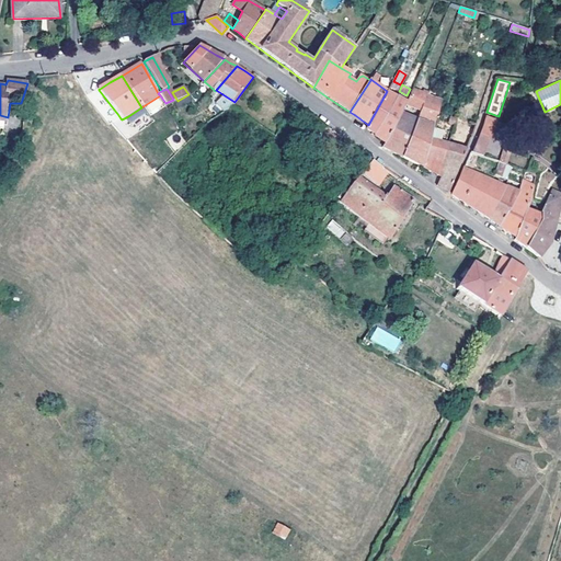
[(427,94),(413,89),(407,102),(386,142),(384,147),(390,150),(403,158),(426,95),(427,94)]
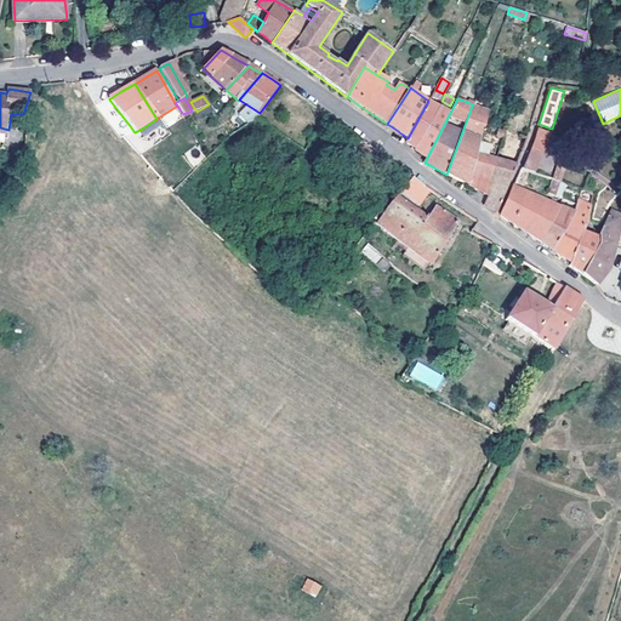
[(428,101),(408,138),(406,142),(408,143),(416,148),(416,149),(417,151),(439,106),(428,101)]
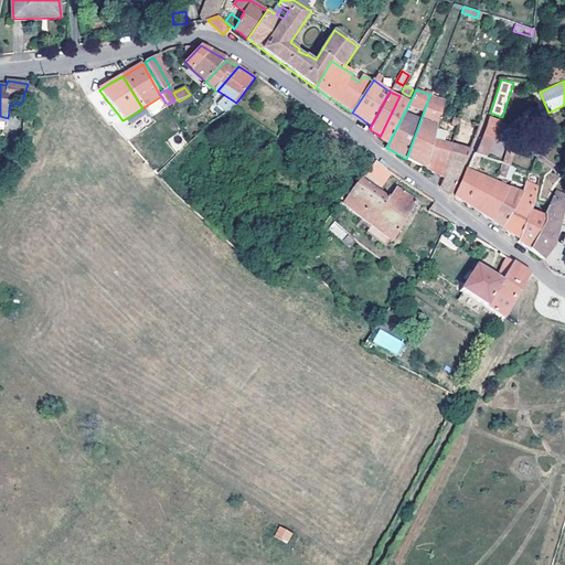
[(400,96),(380,137),(381,138),(388,144),(409,103),(400,96)]
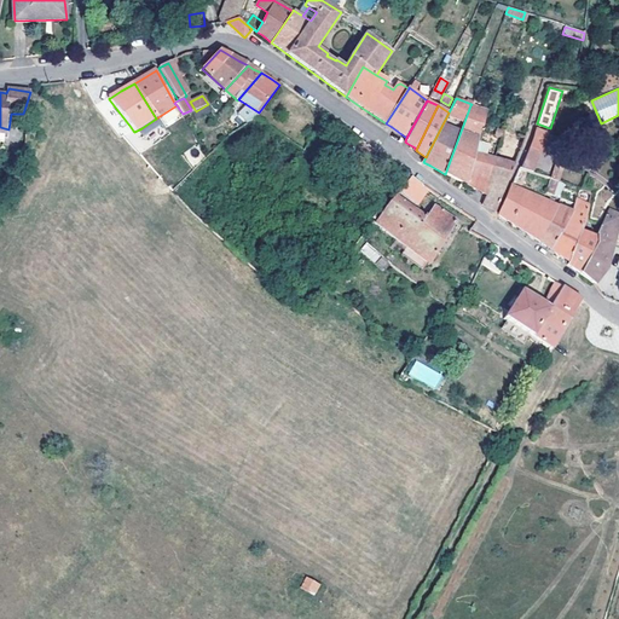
[(487,110),(470,105),(445,174),(452,178),(466,185),(475,152),(479,139),(487,110)]
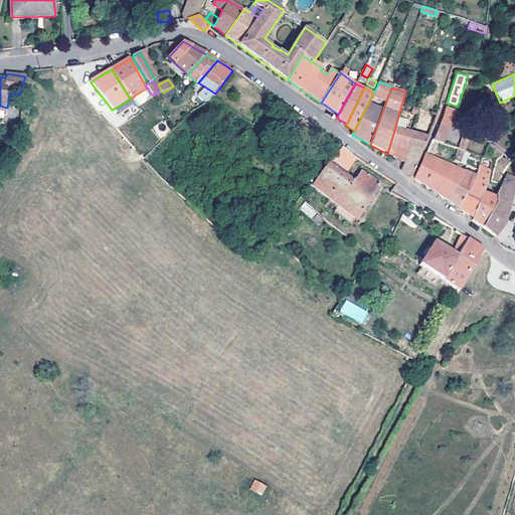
[(136,107),(130,99),(118,107),(123,115),(136,107)]
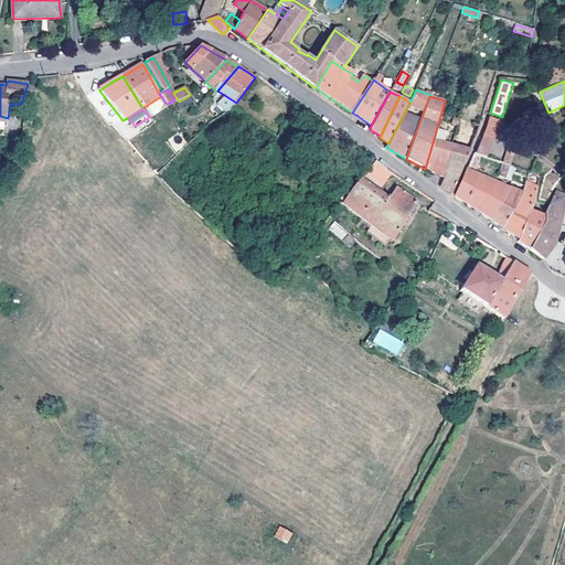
[(499,120),(489,117),(486,129),(473,153),(487,158),(500,124),(499,120)]
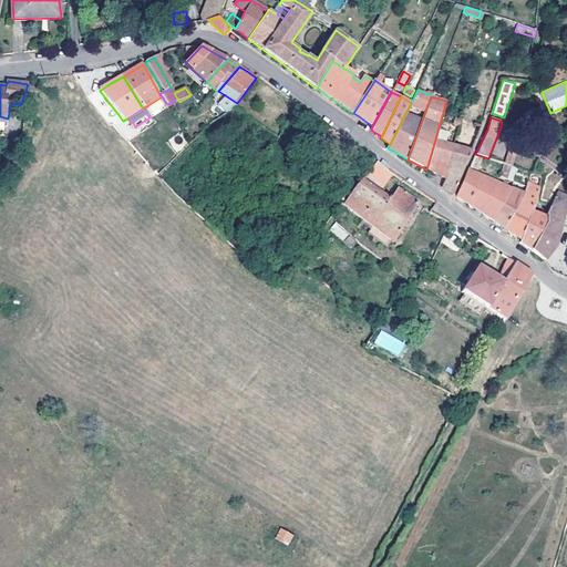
[(123,121),(122,120),(112,125),(125,137),(132,133),(123,121)]
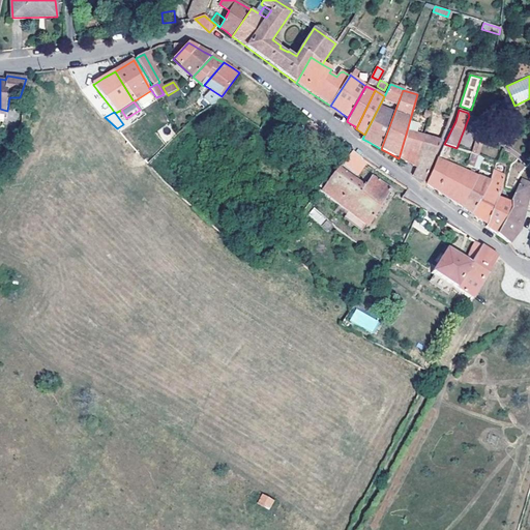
[(428,120),(447,125),(450,118),(431,113),(429,118),(428,120)]
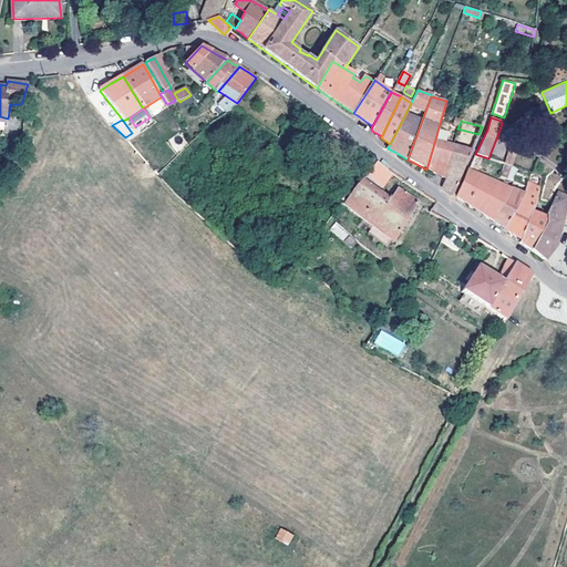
[(439,127),(435,140),(442,142),(445,129),(439,127)]
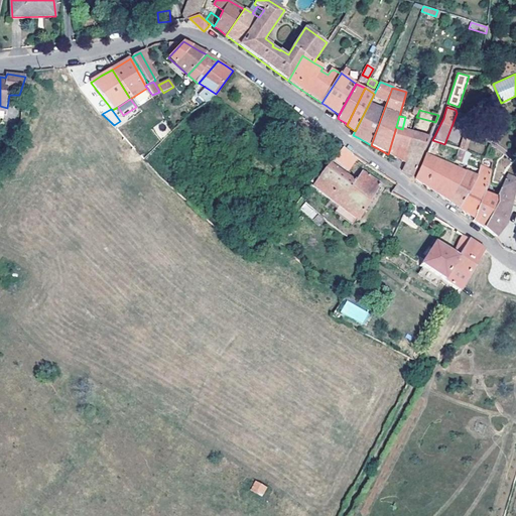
[(163,140),(172,131),(168,125),(158,135),(163,140)]
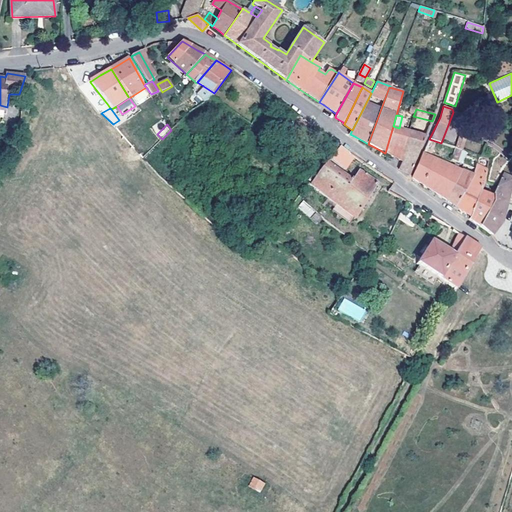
[(393,126),(385,153),(390,155),(399,160),(409,131),(399,128),(393,126)]
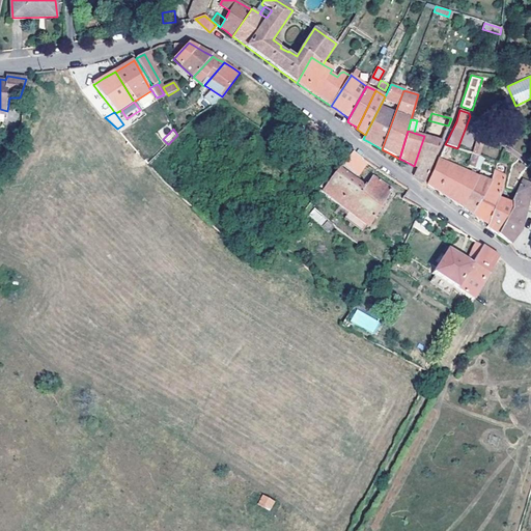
[(424,136),(414,166),(417,167),(414,176),(426,182),(442,141),(424,136)]
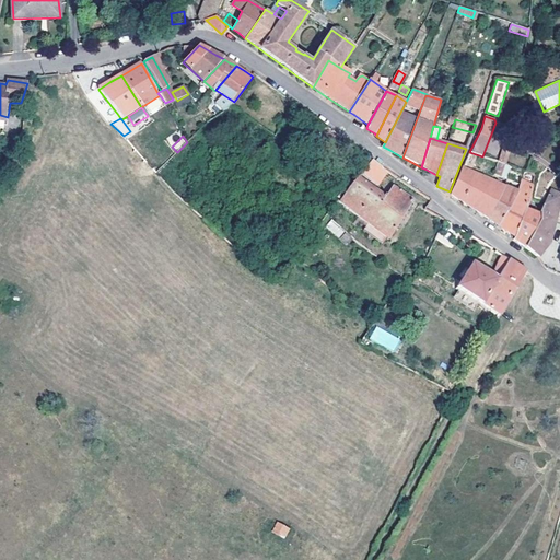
[(502,148),(499,159),(506,162),(510,151),(502,148)]
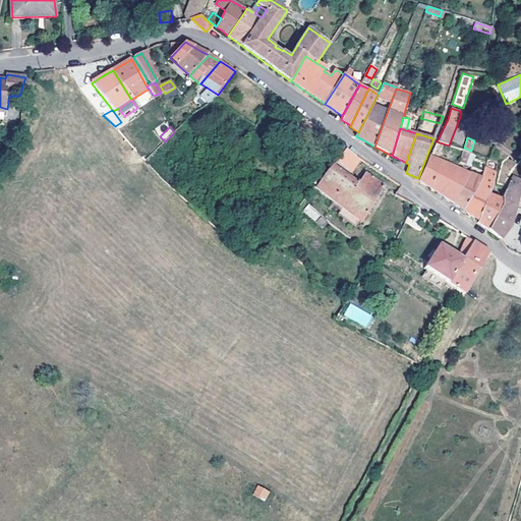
[(346,149),(336,162),(351,173),(360,159),(346,149)]
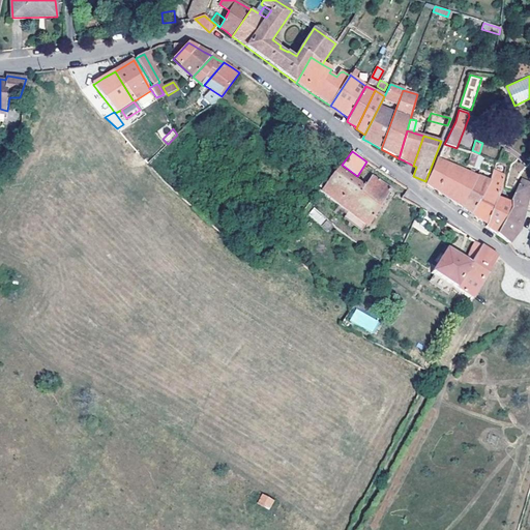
[(476,176),(438,158),(427,184),(442,195),(462,207),(476,176)]
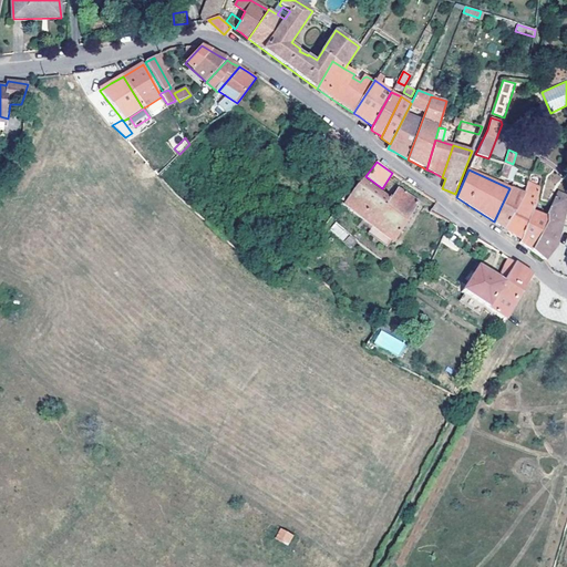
[(362,179),(343,205),(393,243),(418,203),(398,189),(395,193),(388,188),(383,194),(362,179)]
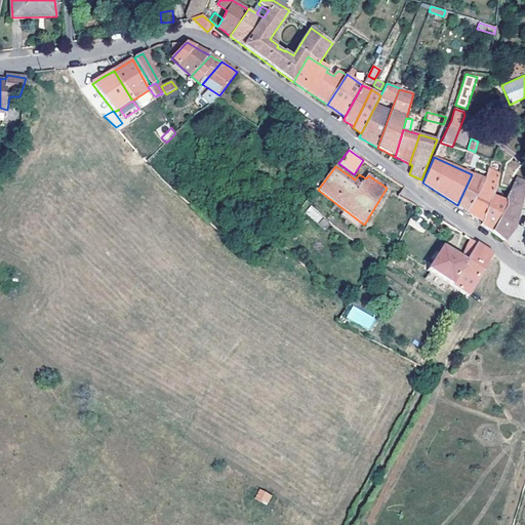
[(497,182),(500,174),(489,169),(488,173),(486,179),(485,179),(471,214),(475,217),(482,223),(493,197),(497,186),(497,182)]
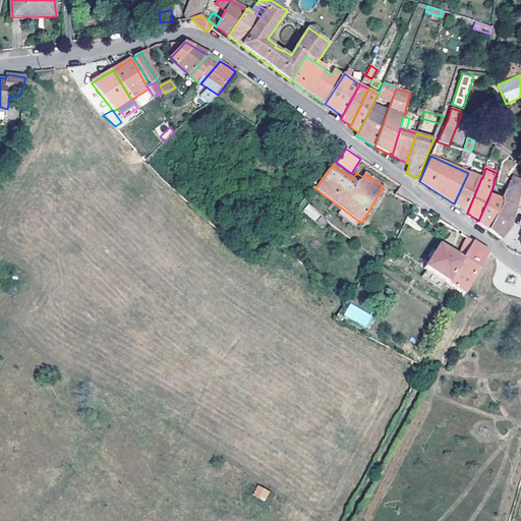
[(459,208),(467,213),(481,178),(468,173),(454,204),(459,208)]
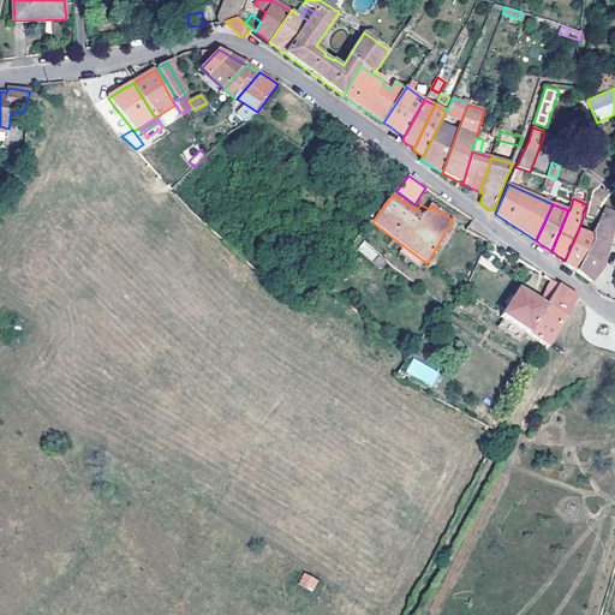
[(614,219),(611,231),(597,225),(592,234),(592,237),(592,243),(577,272),(591,281),(602,267),(609,242),(613,240),(614,240),(614,219)]
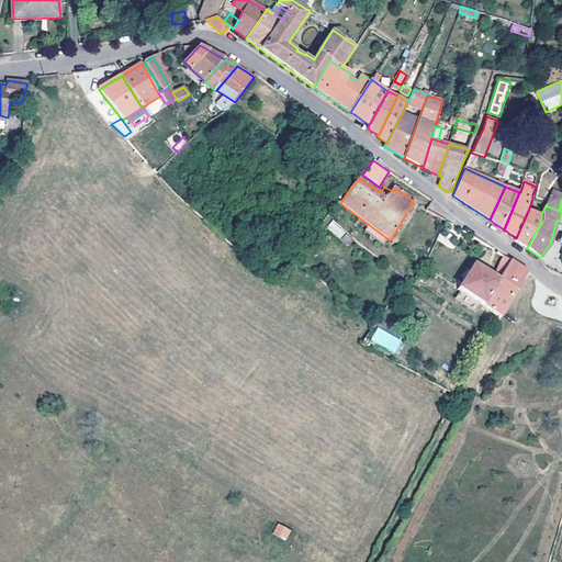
[(541,216),(528,211),(516,238),(515,242),(520,245),(527,248),(541,222),(541,216)]
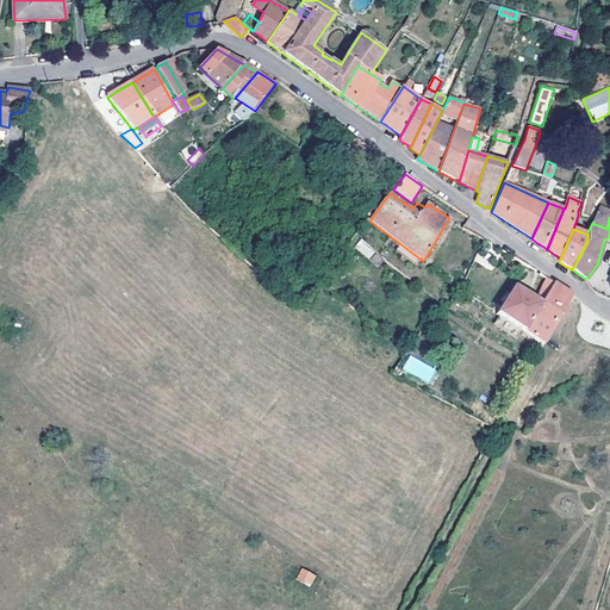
[(361,240),(354,248),(378,268),(385,260),(361,240)]
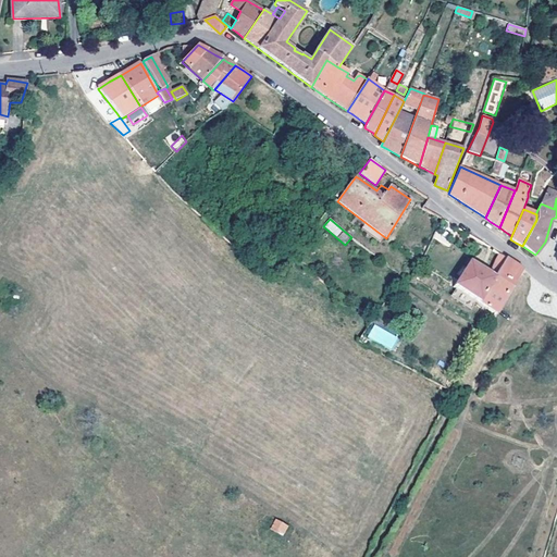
[(469,264),(455,287),(495,313),(496,314),(521,270),(506,260),(493,281),(469,264)]
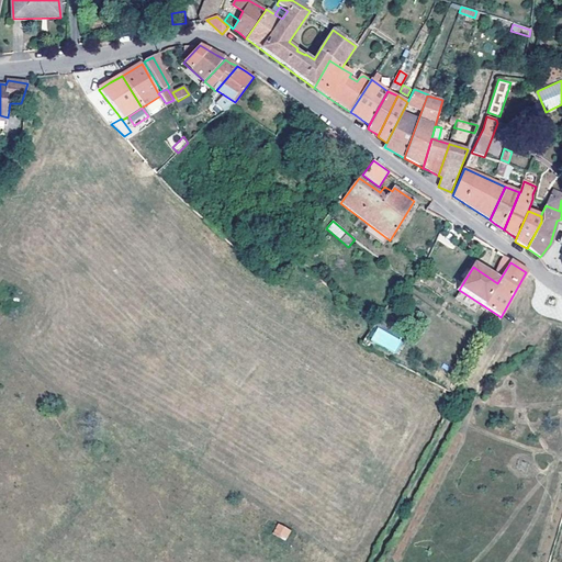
[(378,326),(370,340),(395,353),(403,340),(378,326)]
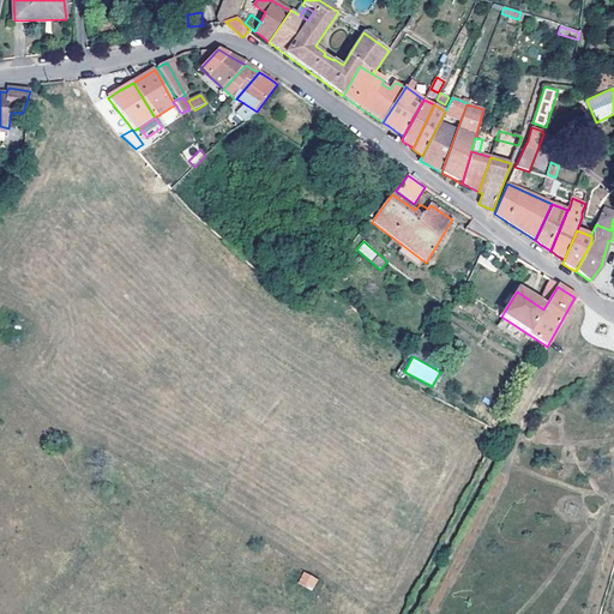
[(305,576),(300,587),(312,593),(318,582),(305,576)]
